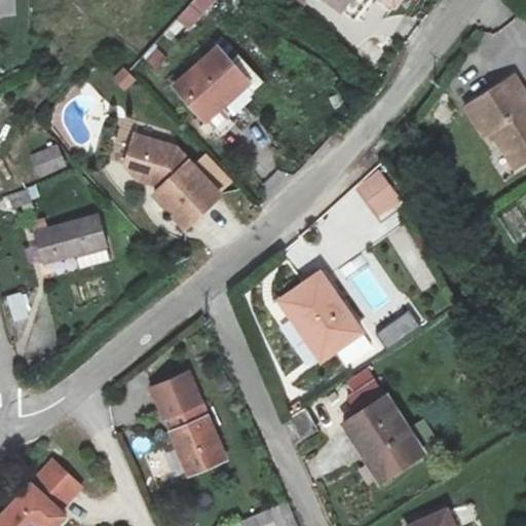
[(191,0),(175,19),(188,31),(216,0),(191,0)]
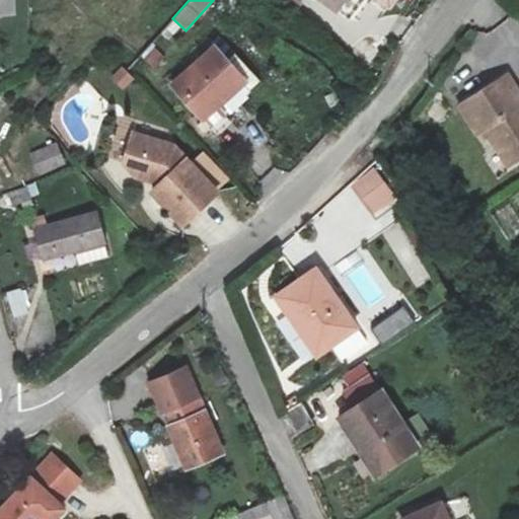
[(172,90),(200,119),(232,88),(243,99),(261,83),(232,53),(224,61),(214,51),(172,90)]
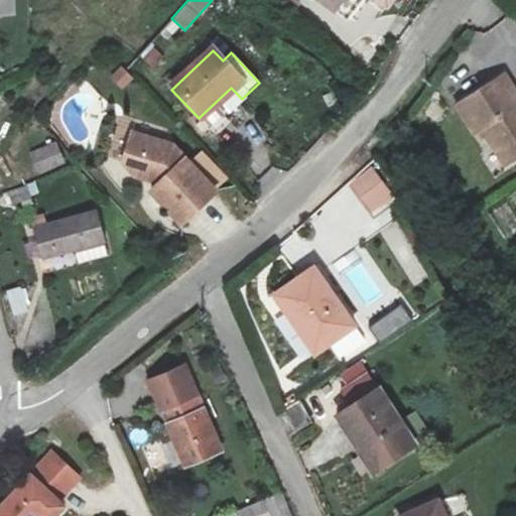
[(476,130),(484,126),(506,161),(515,154),(515,90),(505,74),(459,103),(476,130)]
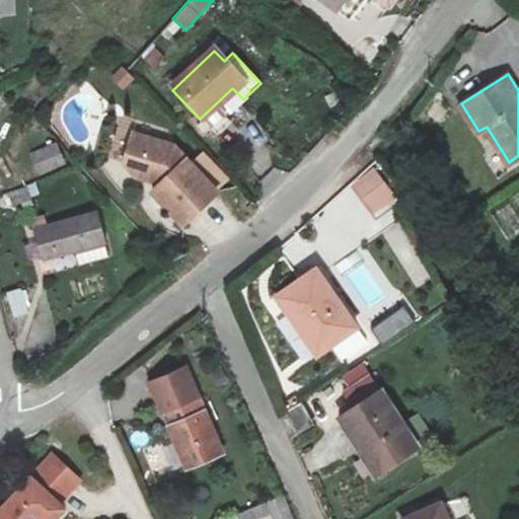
[(174,145),(134,133),(125,163),(137,176),(153,180),(156,177),(161,182),(152,192),(182,224),(217,192),(174,145)]
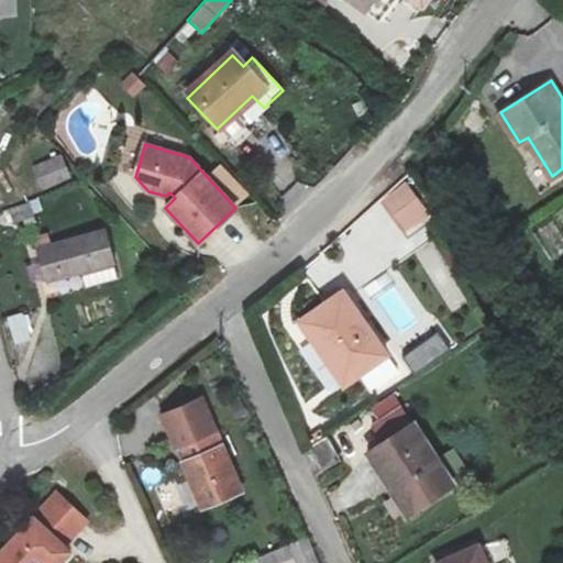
[(18,173),(28,198),(73,180),(62,155),(18,173)]
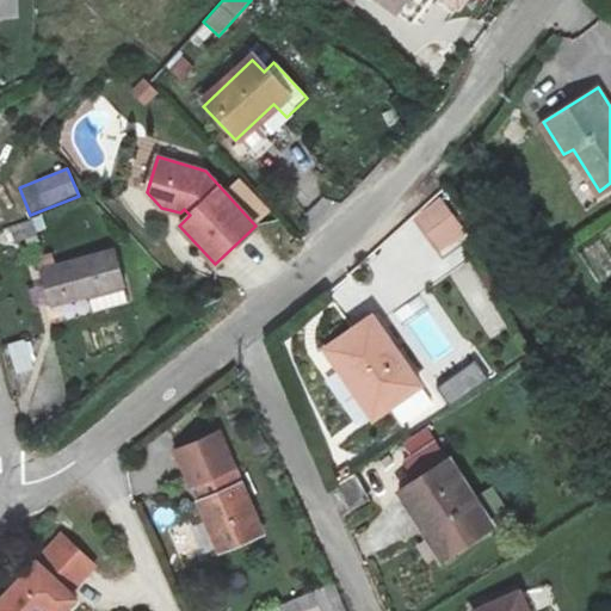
[(415,220),(442,258),(470,239),(444,201),(415,220)]
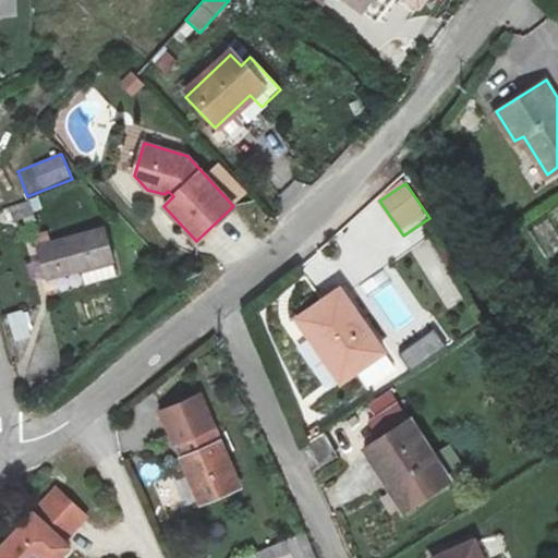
[(36,247),(46,281),(114,263),(105,228),(36,247)]
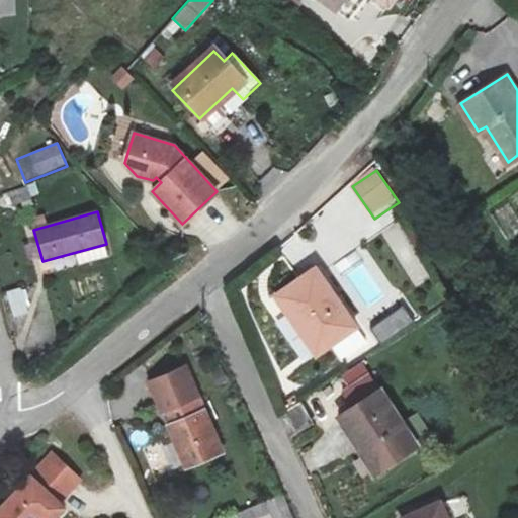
[(399,222),(382,231),(415,287),(431,278),(399,222)]
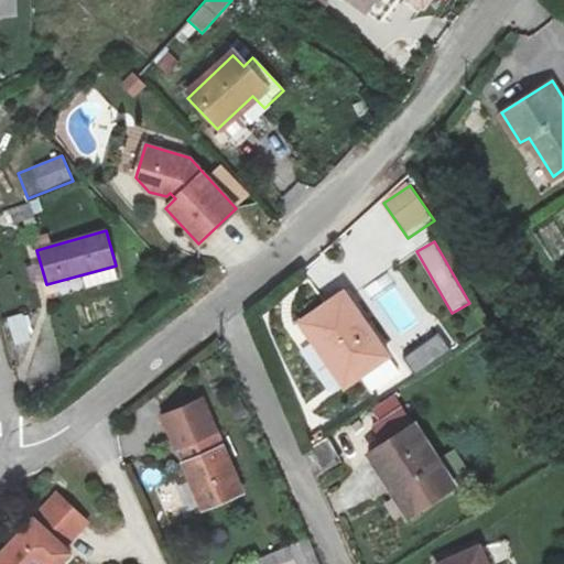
[(388,357),(344,291),(301,321),(345,386),(388,357)]
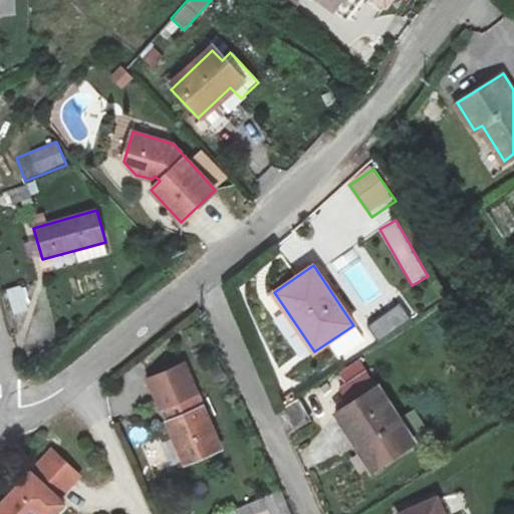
[(6,290),(13,313),(30,308),(23,285),(6,290)]
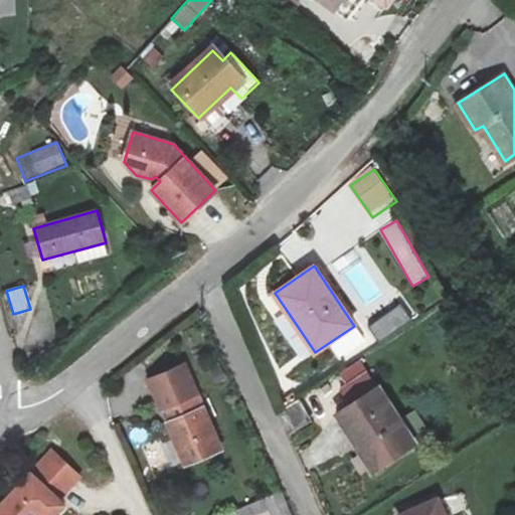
[(400,305),(369,327),(378,340),(410,319),(400,305)]
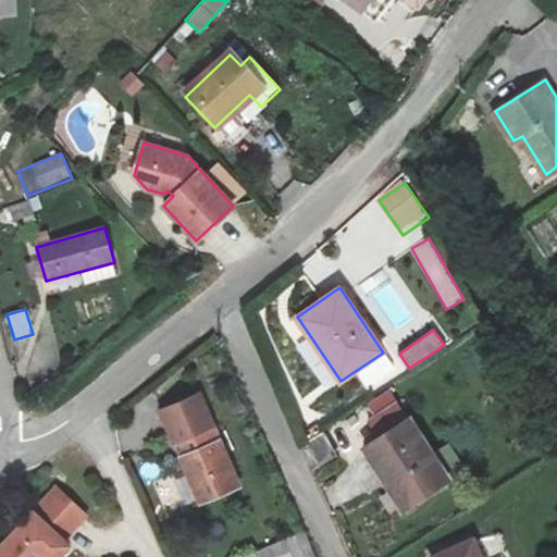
[(367,388),(385,375),(376,362),(358,375),(367,388)]
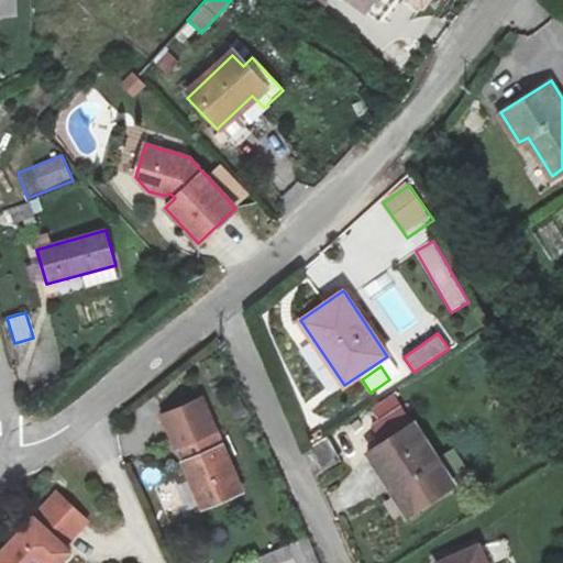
[(395,394),(366,409),(382,435),(410,420),(395,394)]
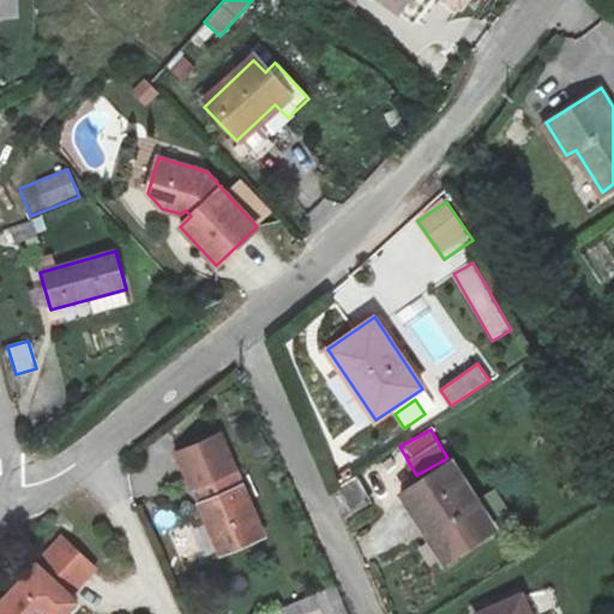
[(265,536),(224,435),(182,453),(197,487),(200,486),(210,504),(204,507),(224,554),(265,536)]
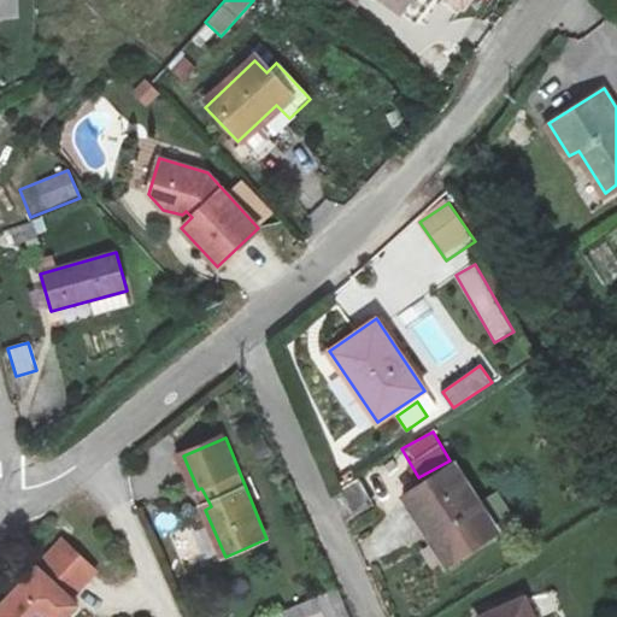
[(498,534),(456,466),(404,498),(416,519),(425,513),(454,560),(498,534)]
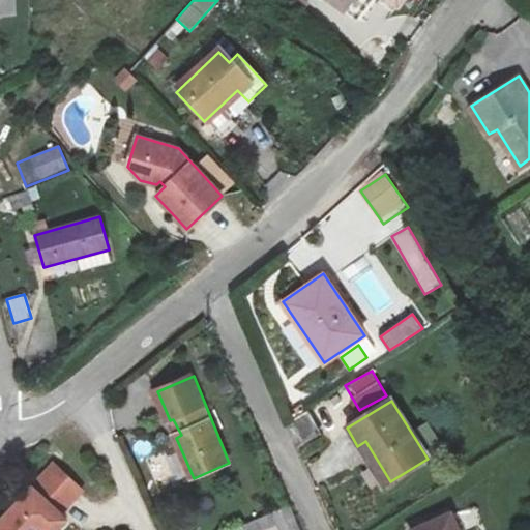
[(312,435),(304,418),(290,425),(296,442),(312,435)]
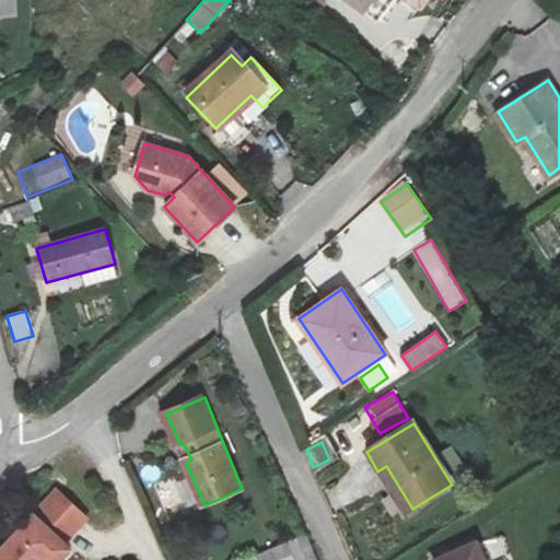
[(59,500),(0,551),(0,559),(61,559),(65,558),(59,551),(84,529),(59,500)]
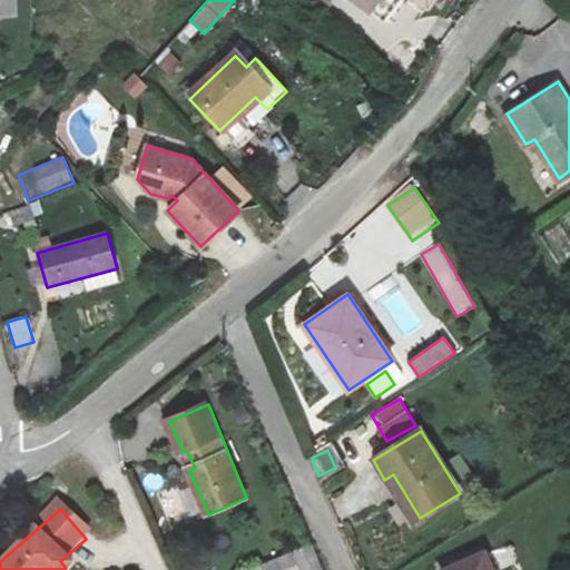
[(492,569),(485,552),(443,569),(492,569)]
